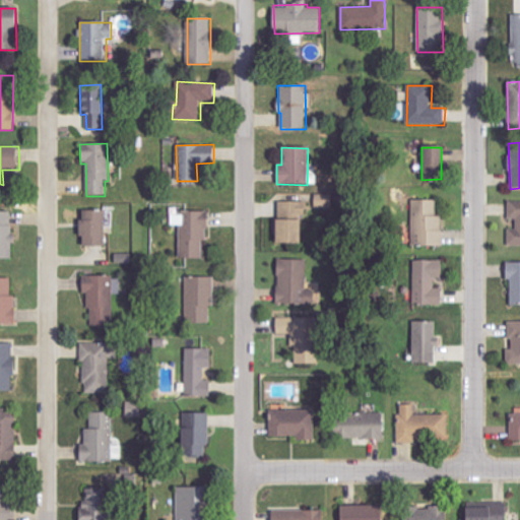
[(412,247),(443,246),(443,215),(437,215),(437,200),(412,200),(412,247)]
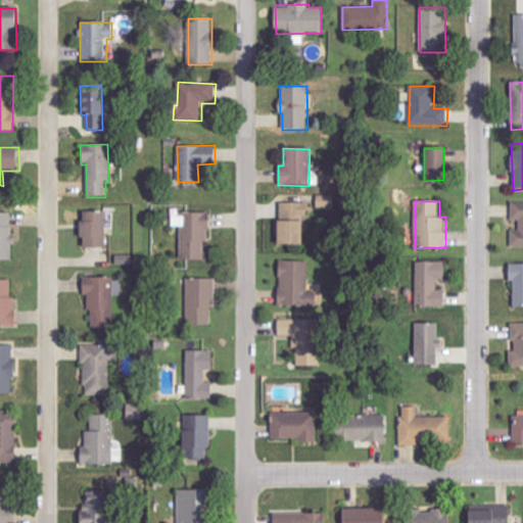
[(511,247),(522,247),(522,202),(511,202),(511,221),(519,221),(519,230),(512,230),(511,247)]
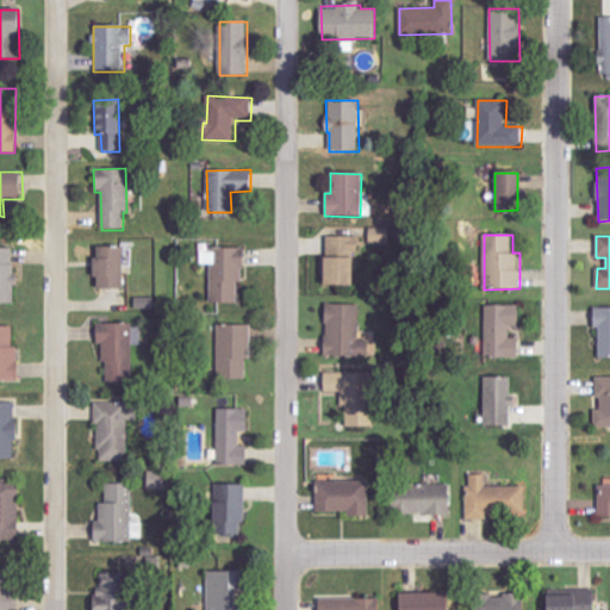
[(321,286),(354,286),(354,237),(328,237),(327,259),(321,259),(321,286)]
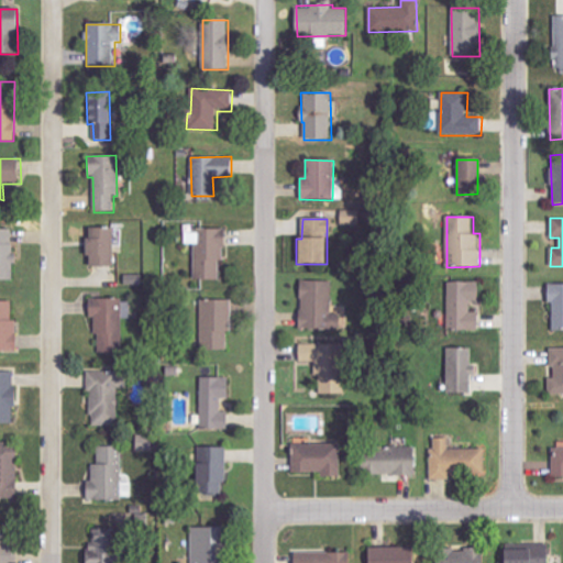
[(86,267),(111,267),(111,228),(86,228),(86,267)]
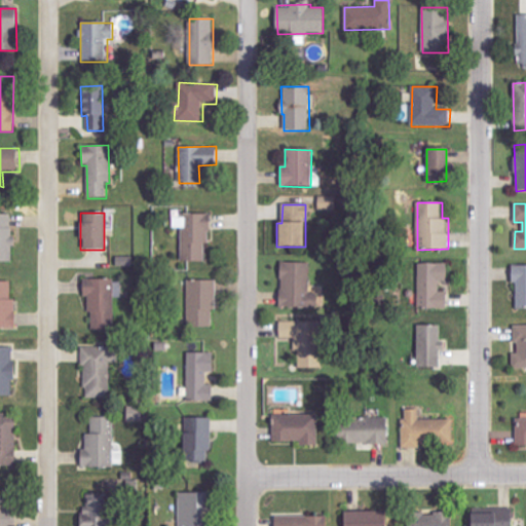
[(0,262),(11,262),(11,214),(0,214),(0,262)]
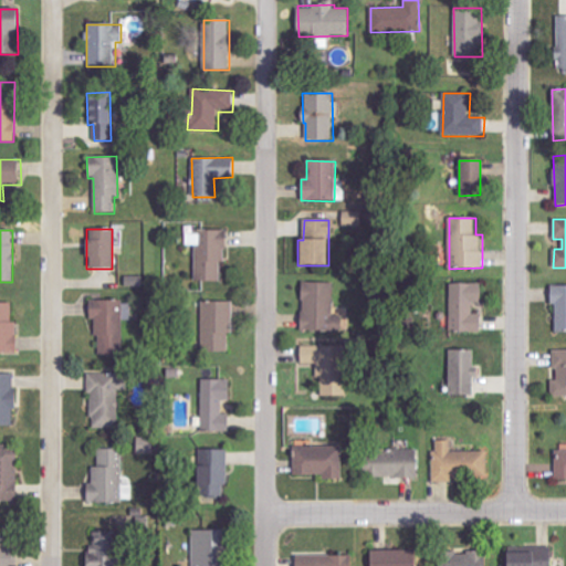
[(220,281),(220,262),(226,262),(226,232),(187,231),(187,245),(196,245),(196,281),(220,281)]
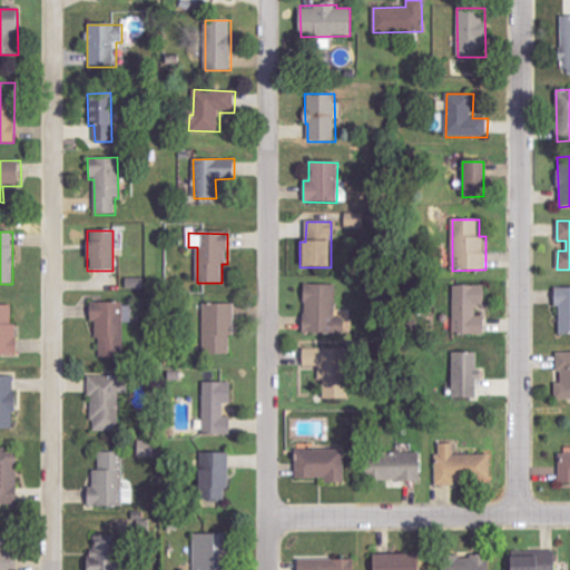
[(126,288),(146,288),(146,278),(126,278),(126,288)]
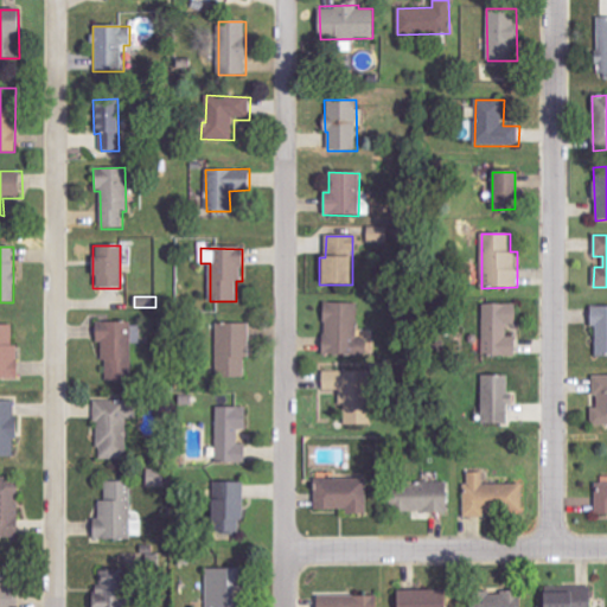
[(364,304),(324,304),(323,353),(363,355),(364,304)]
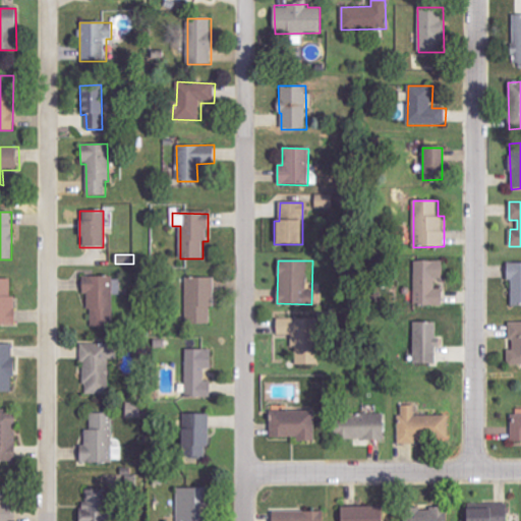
[(415,306),(443,305),(443,289),(436,289),(436,279),(444,279),(444,261),(414,262),(415,306)]
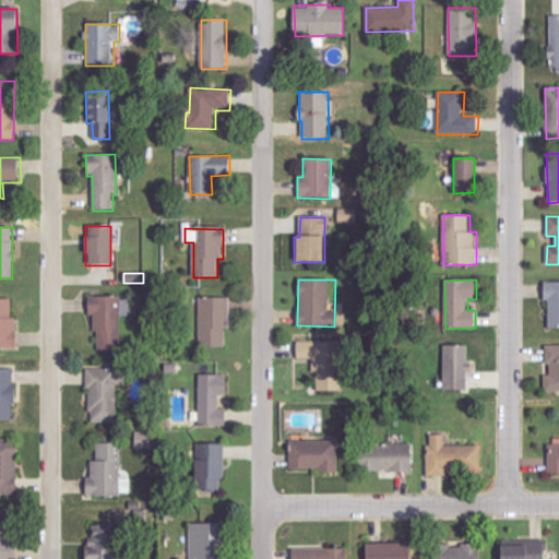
[(558,282),(543,283),(544,300),(548,300),(548,329),(558,329),(558,282)]
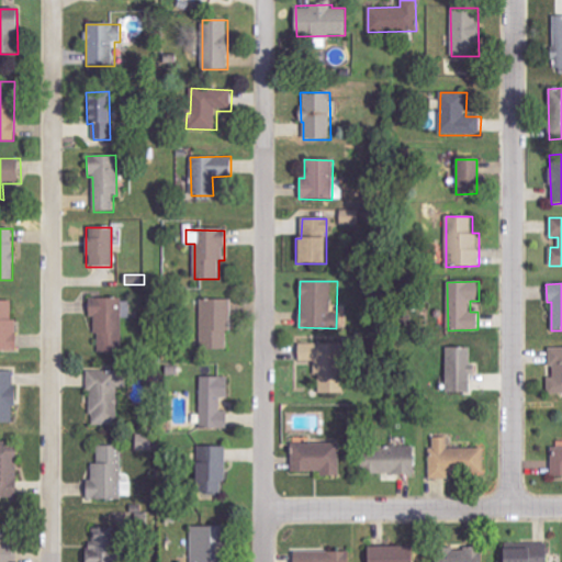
[(97,352),(123,351),(122,318),(132,318),(131,298),(88,300),(88,317),(96,316),(97,352)]
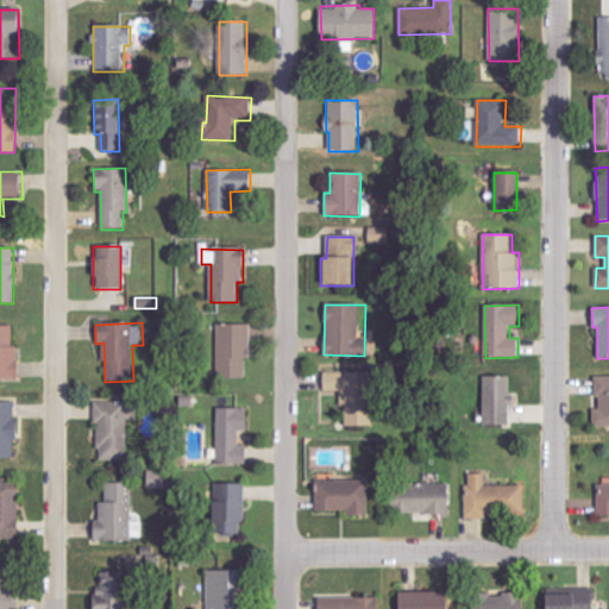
[(251,359),(251,324),(218,325),(219,380),(248,380),(246,359),(251,359)]
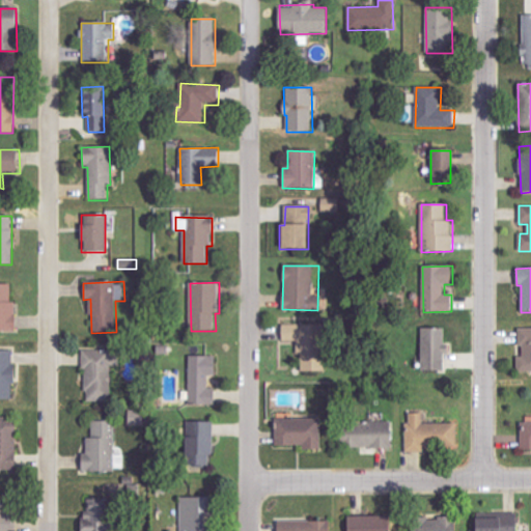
[(14,284),(0,284),(0,331),(15,332),(14,284)]
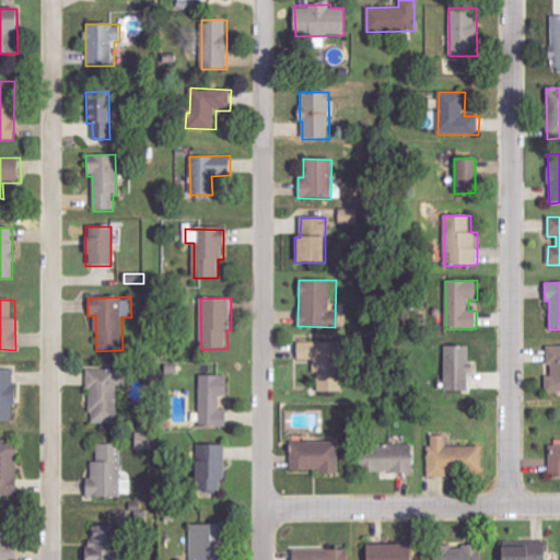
[(316,392),(343,392),(343,372),(328,372),(328,342),(298,342),(298,360),(315,360),(316,392)]
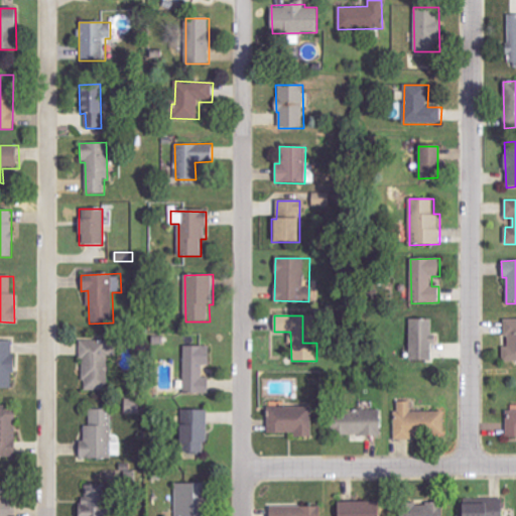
[(515,361),(515,318),(504,319),(504,362),(515,361)]
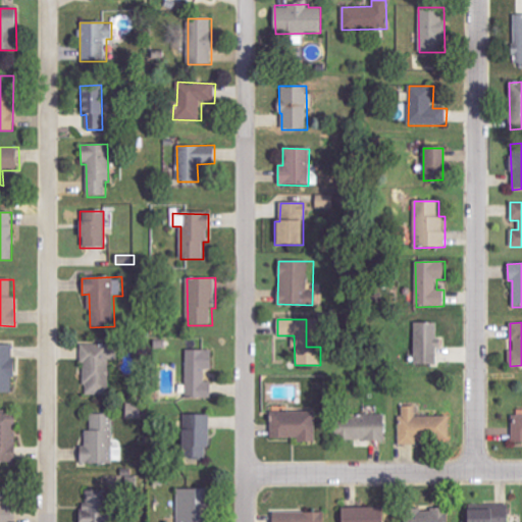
[(434,348),(437,348),(438,323),(414,323),(413,365),(434,366),(434,348)]
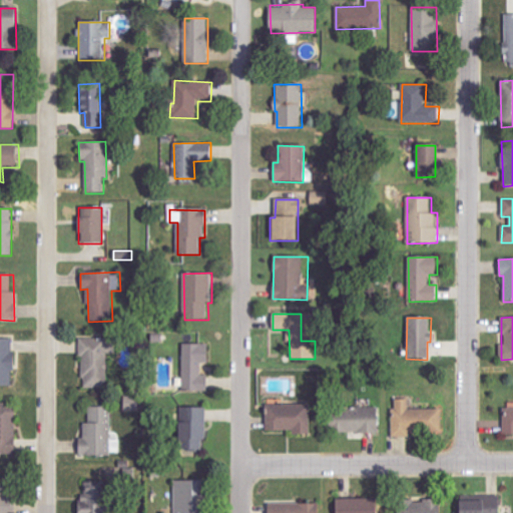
[(0,386),(12,387),(13,339),(0,338),(0,386)]
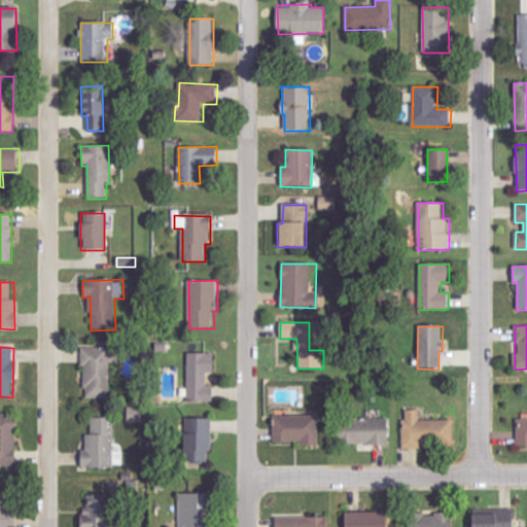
[(111,347),(83,348),(84,398),(112,398),(111,347)]
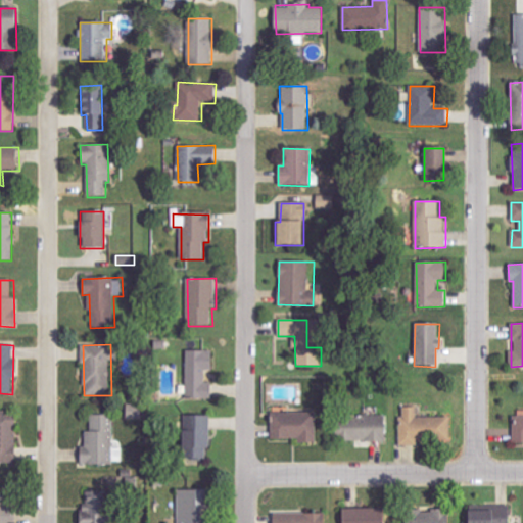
[(187,399),(212,399),(212,383),(205,383),(204,370),(211,370),(211,350),(186,351),(187,399)]
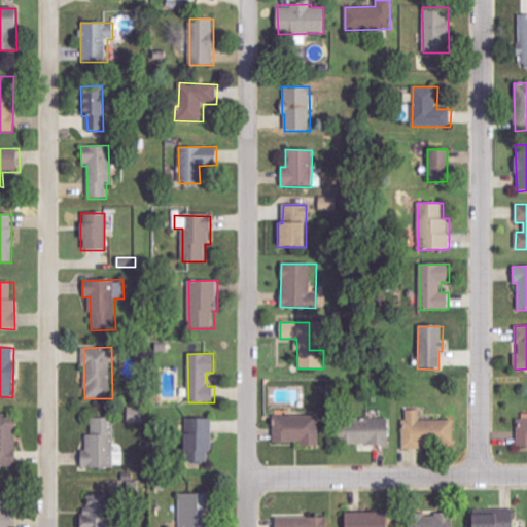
[(405,449),(422,449),(421,444),(453,444),(453,420),(420,421),(420,411),(403,411),(405,449)]
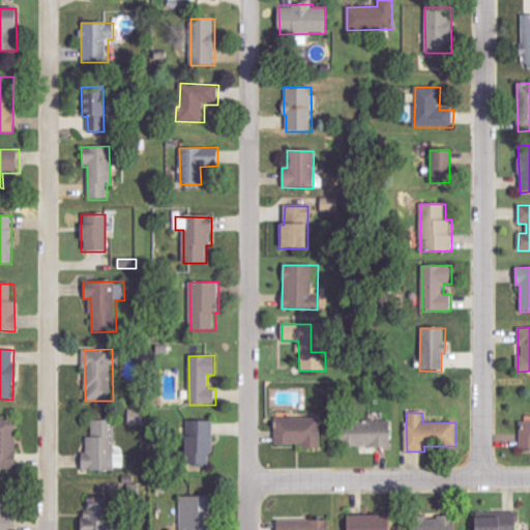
[(13,416),(0,416),(0,469),(15,470),(13,416)]
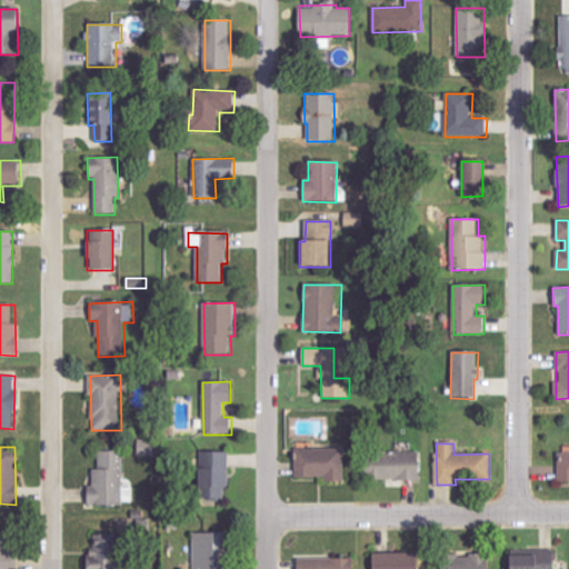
[(296,479),(325,478),(325,482),(342,482),(341,449),(295,449),(296,479)]
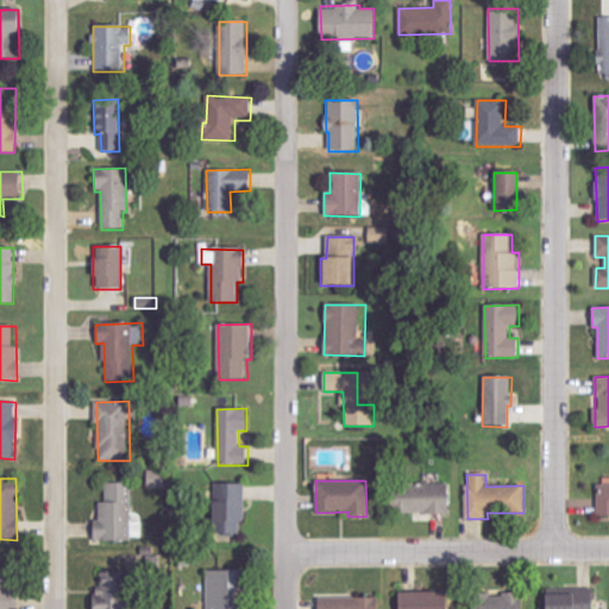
[(93,541),(130,542),(131,483),(106,483),(106,503),(99,503),(99,520),(93,520),(93,541)]
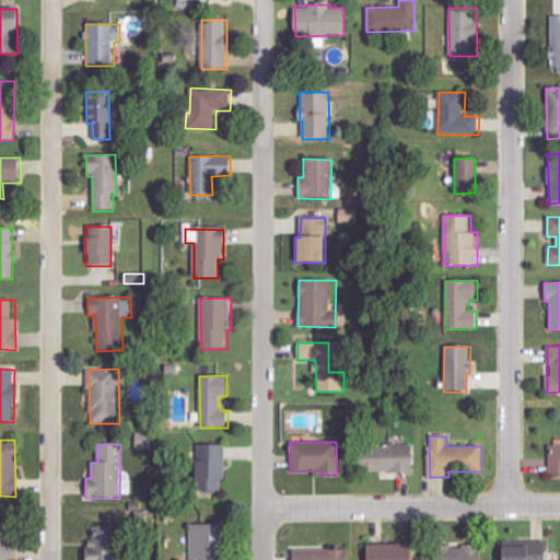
[(359,444),(359,471),(415,473),(415,445),(359,444)]
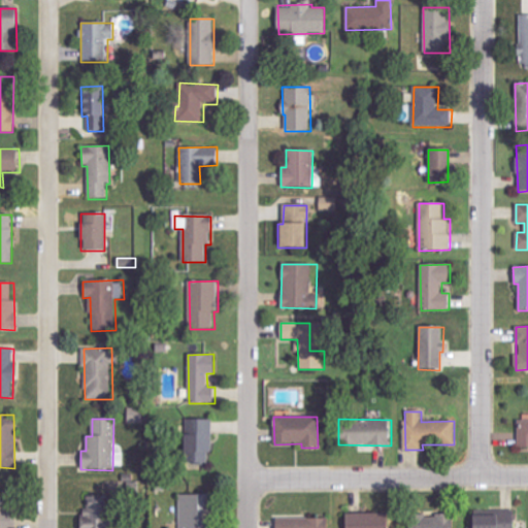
[(212,463),(211,420),(184,420),(184,454),(186,454),(186,463),(212,463)]
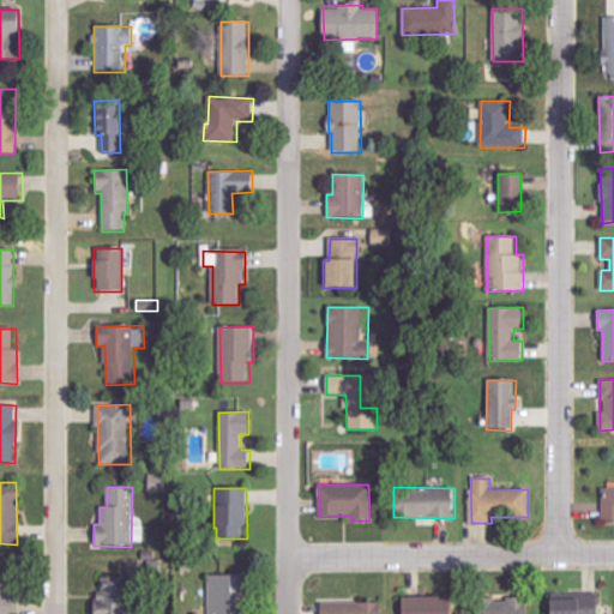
[(613,488),(602,488),(602,518),(613,518),(613,488)]
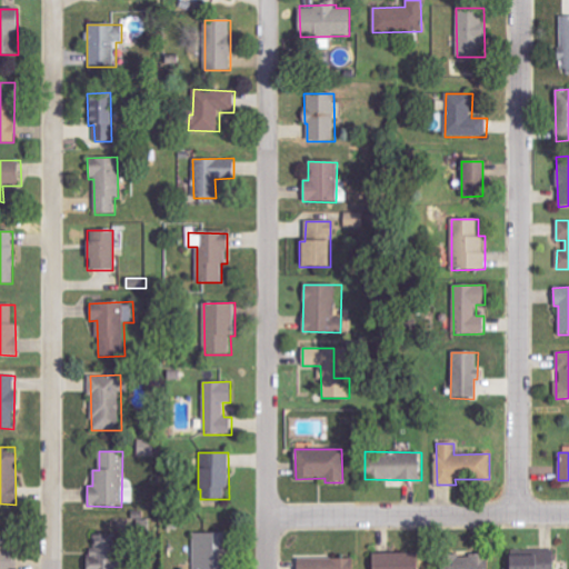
[(85,568),(115,568),(108,533),(92,537),(96,555),(83,557),(85,568)]
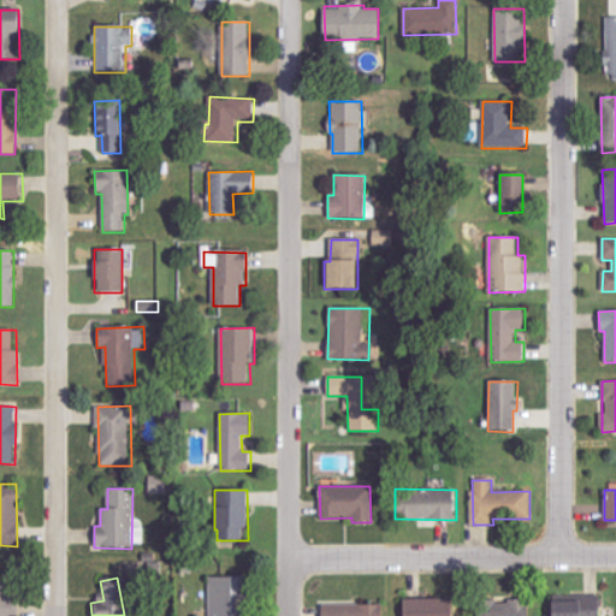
[(236,615),(237,578),(211,578),(208,615),(236,615)]
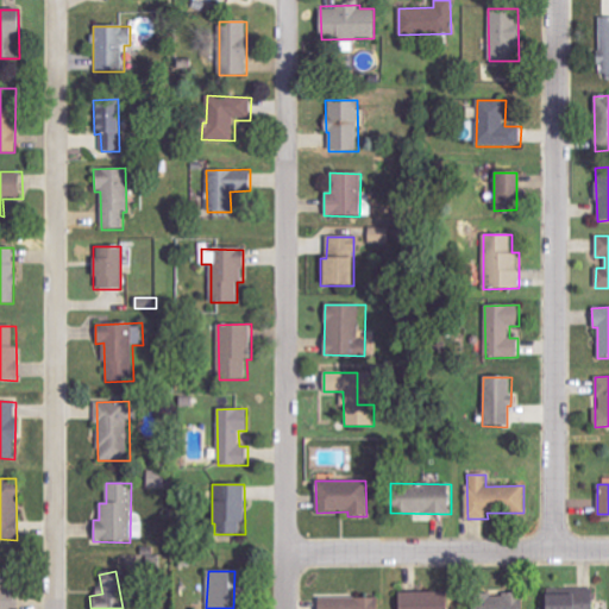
[(0,608),(16,608),(16,601),(2,602),(2,585),(0,585),(0,608)]
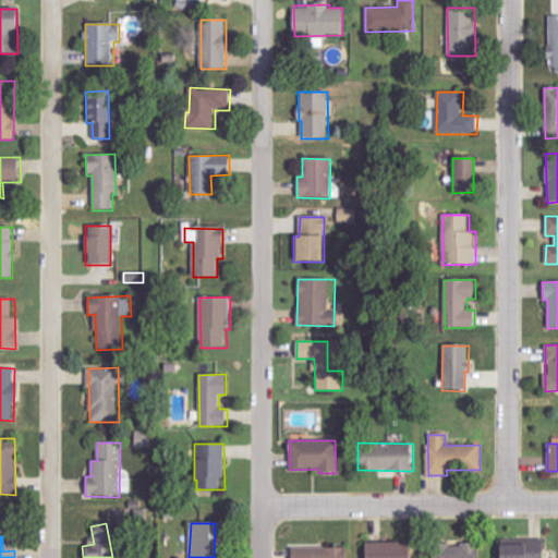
[(498,546),(497,557),(542,557),(542,538),(523,538),(523,546),(498,546)]
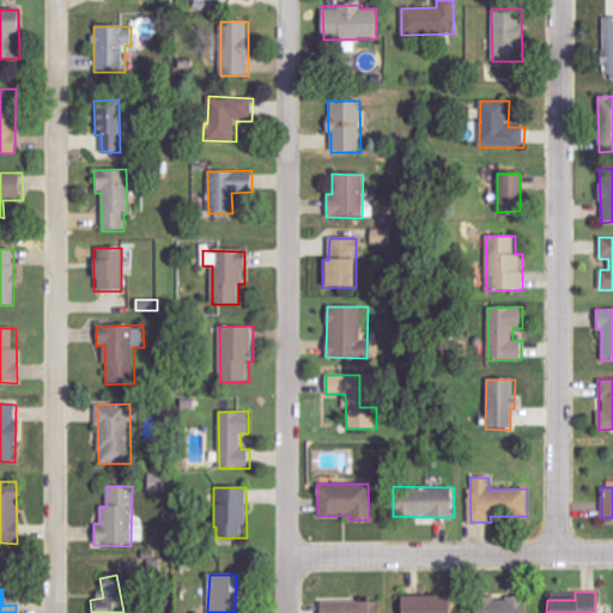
[(453,612),(453,595),(400,598),(400,612),(453,612)]
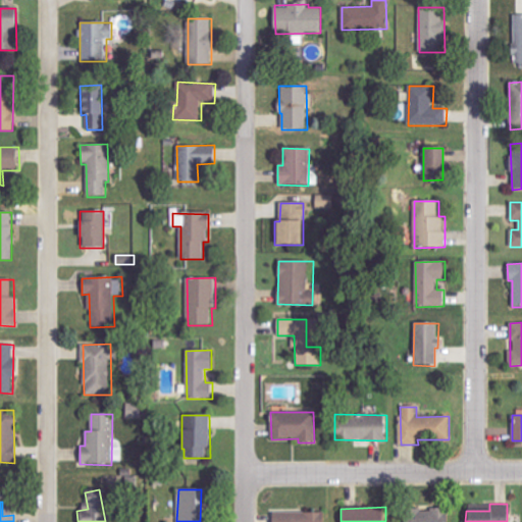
[(404,521),(446,521),(446,510),(405,510),(404,521)]
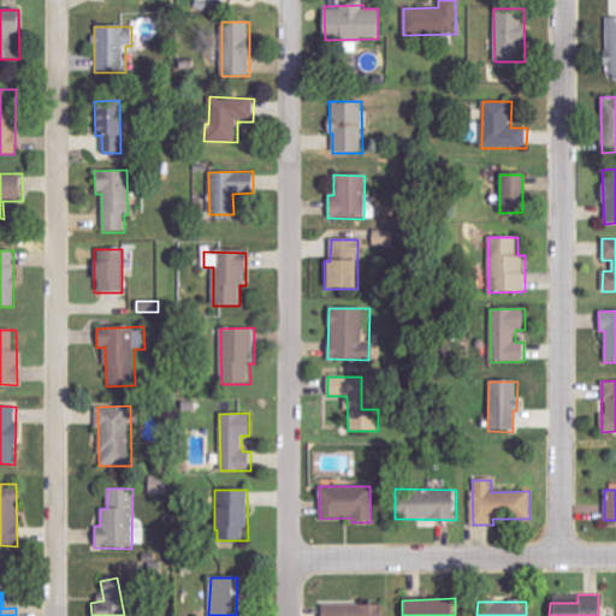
[(383,615),(383,605),(323,604),(323,615),(383,615)]
